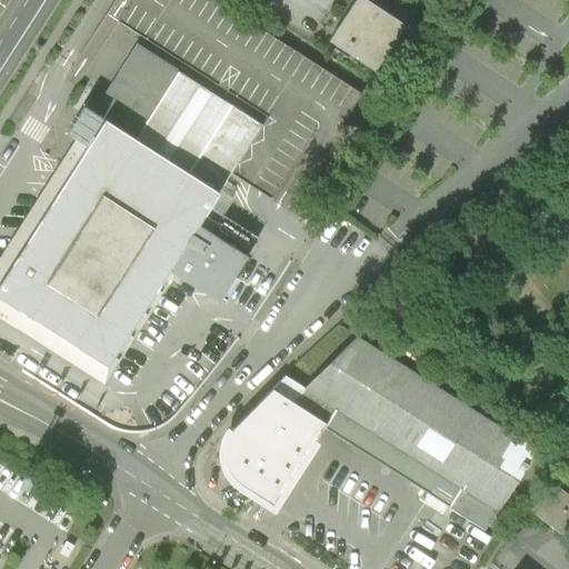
[(367,0),(356,0),(329,41),(373,71),(405,25),(367,0)]
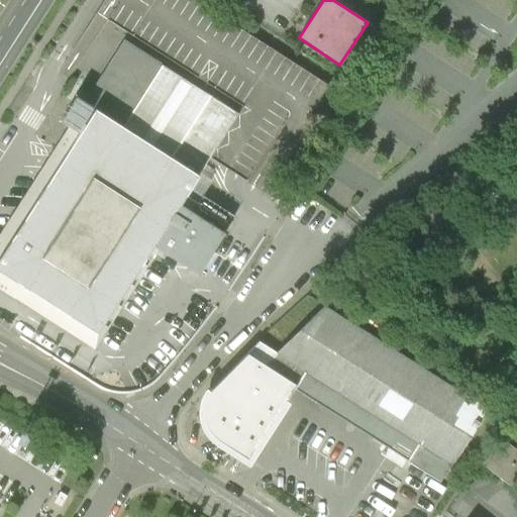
[(124,42),(85,103),(199,175),(209,159),(237,115),(124,42)]
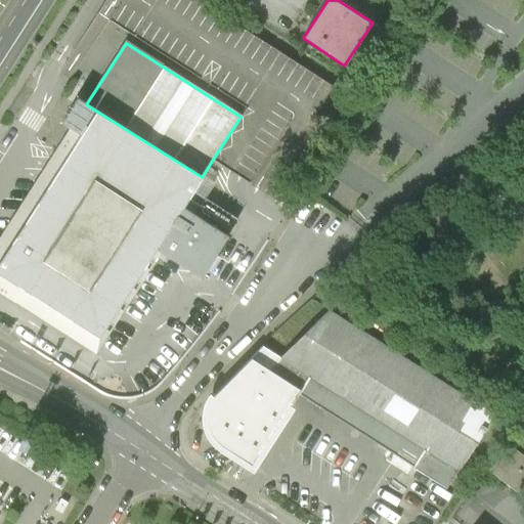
[(0,241),(0,294),(96,354),(110,333),(104,330),(108,323),(114,326),(123,312),(118,308),(122,303),(127,306),(135,292),(131,289),(134,282),(139,286),(148,270),(144,268),(147,262),(153,265),(161,251),(157,248),(192,191),(202,177),(86,104),(78,99),(62,124),(71,129),(0,241)]
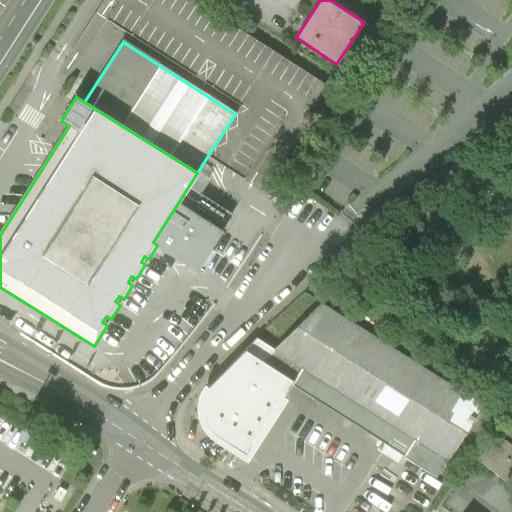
[(233,216),(188,187),(153,242),(157,245),(197,271),(233,216)]
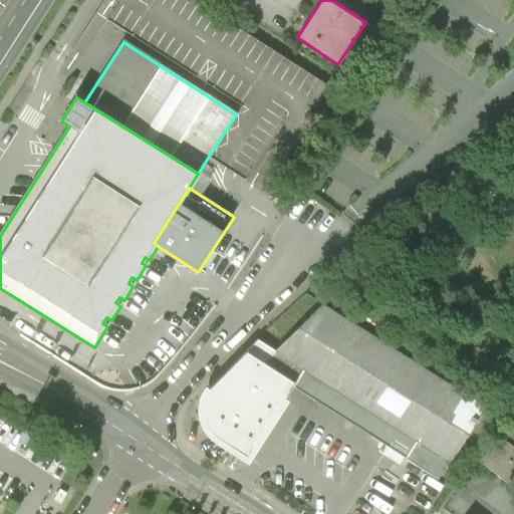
[(323,304),(214,414),(218,440),(248,459),(294,386),(408,457),(370,513),(419,513),(487,408),(323,304)]
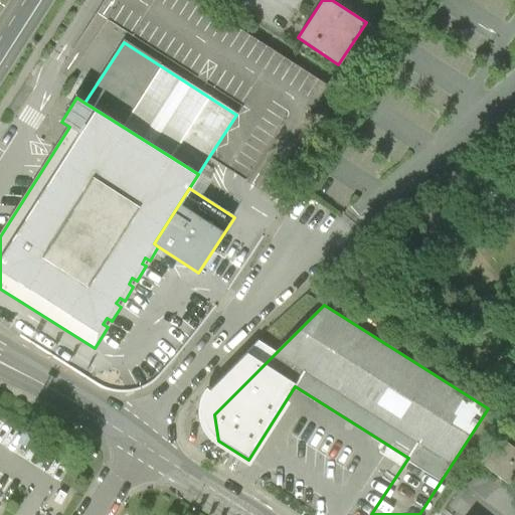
[(514,450),(504,441),(484,466),(514,490),(514,450)]
